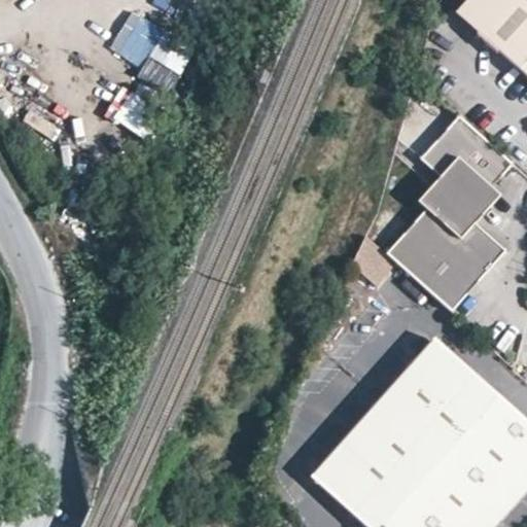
[(526,0),(471,0),(463,9),(484,28),(481,30),(501,48),(504,46),(526,67),(526,0)]
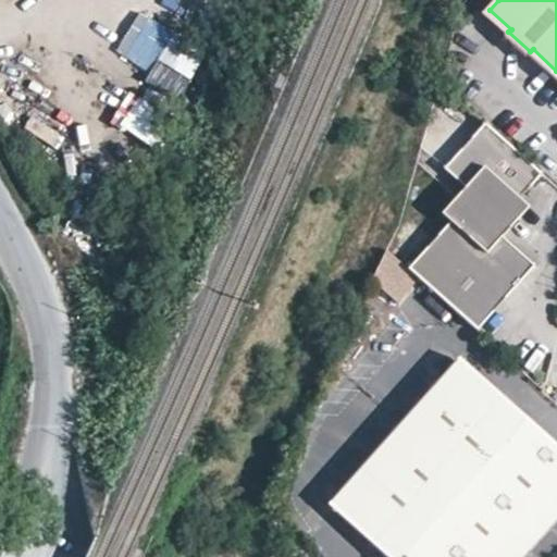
[(450,221),(408,268),(477,330),(535,265),(504,237),(493,227),(519,198),(543,172),(486,121),(445,166),(467,186),(475,195),(450,221)]
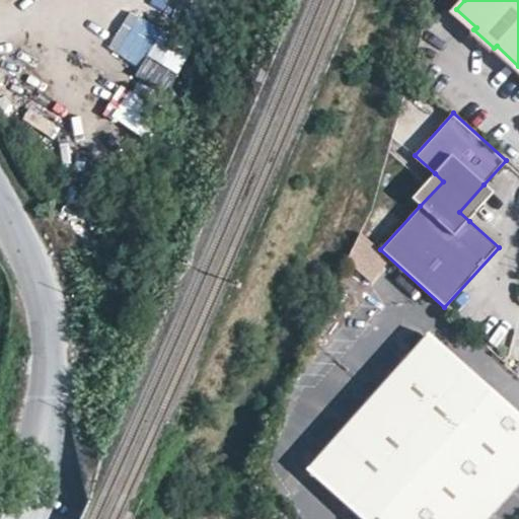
[(412,199),(420,206),(443,181),(435,173),(412,199)]
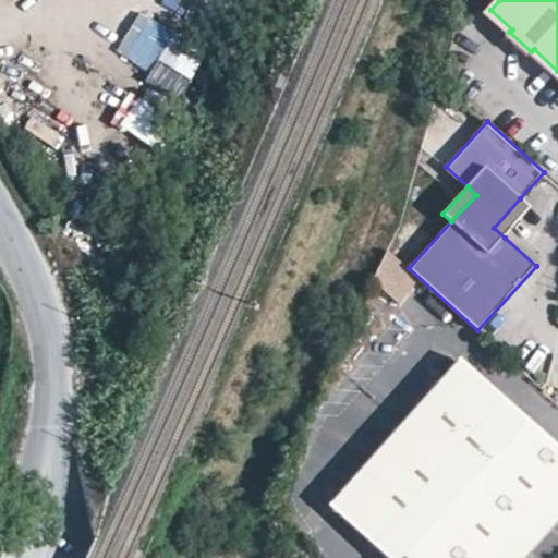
[(494,228),(505,238),(531,208),(520,198),(494,228)]
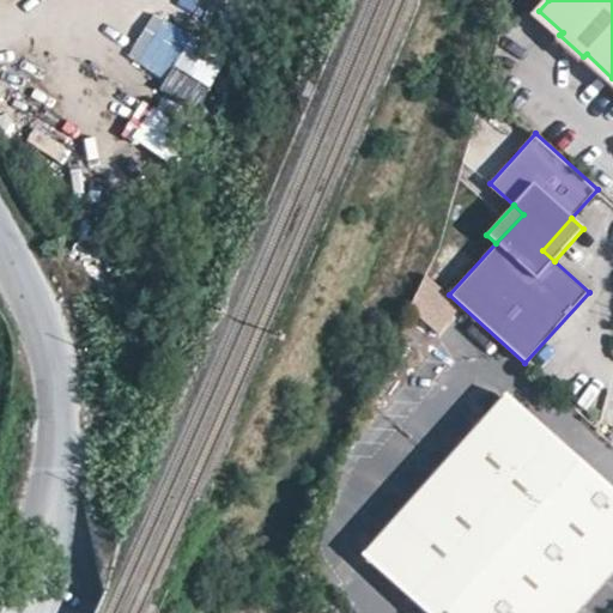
[(575,612),(612,570),(612,491),(507,396),(364,557),(425,612),(575,612)]
